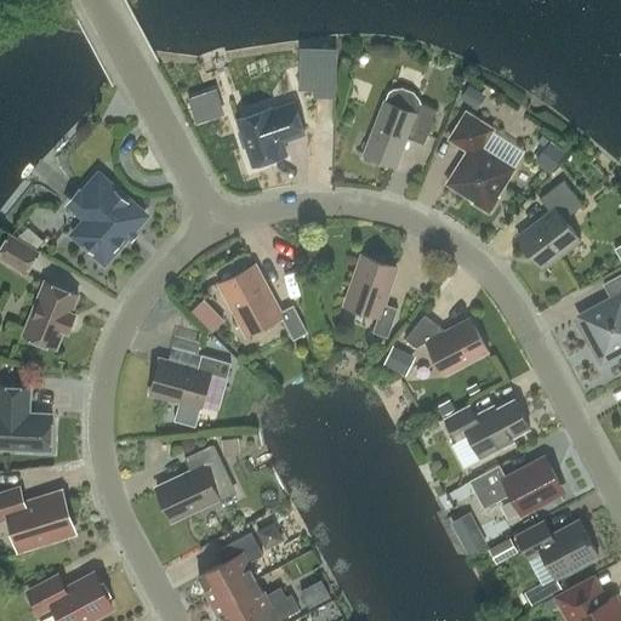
[(337,58),(315,58),(314,96),(336,96),(337,58)]
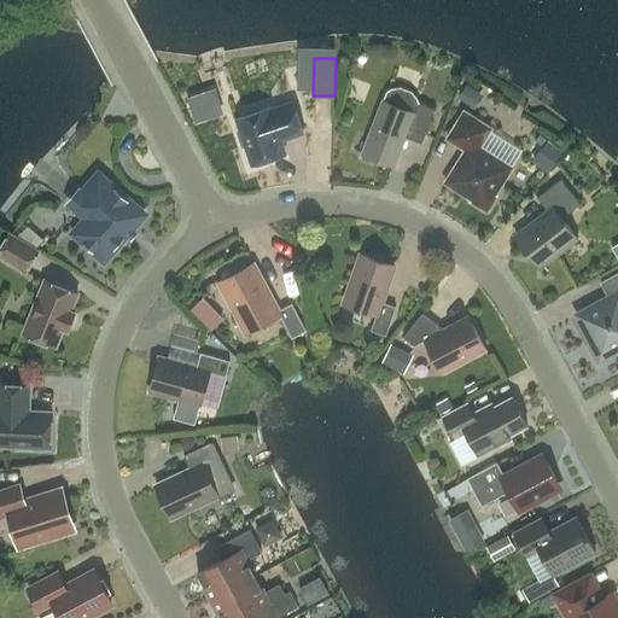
[(423,144),(435,111),(419,104),(417,99),(412,92),(401,88),(392,89),(386,92),(383,101),(362,153),(395,167),(406,138),(423,144)]
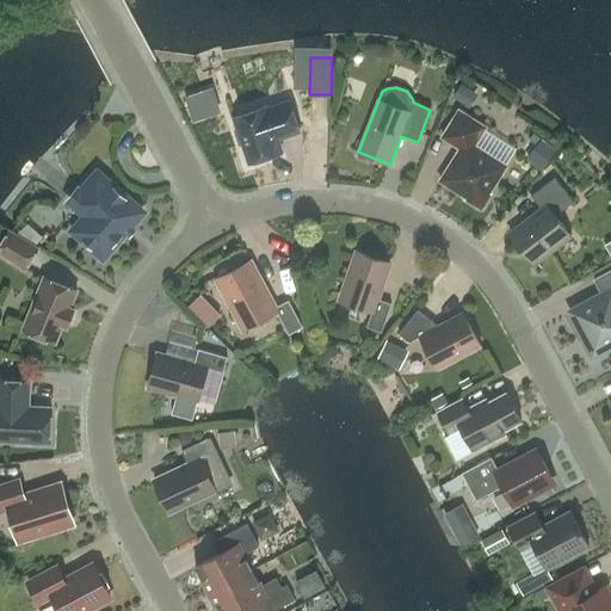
[(301,131),(290,102),(267,109),(266,106),(234,118),(250,164),(282,153),(278,140),(301,131)]
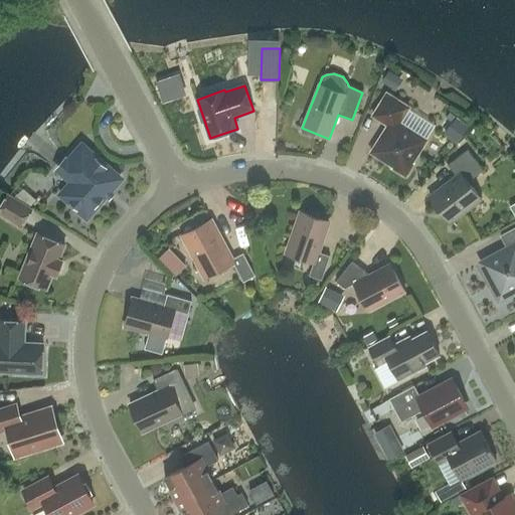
[(405,177),(414,163),(412,162),(426,140),(399,123),(409,108),(387,94),(373,116),(388,126),(371,153),(393,167),(392,168),(405,177)]
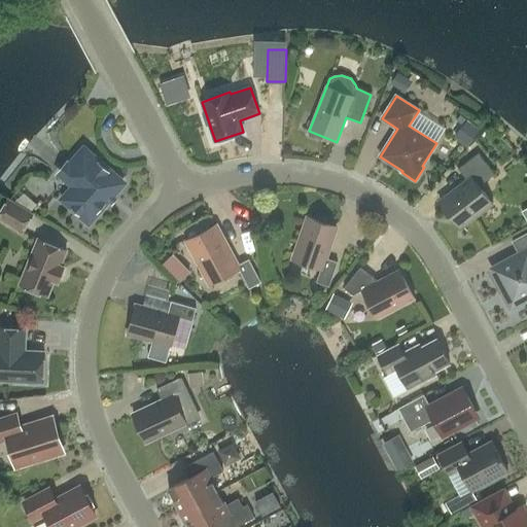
[(467,123),(461,136),(475,142),(481,129),(467,123)]
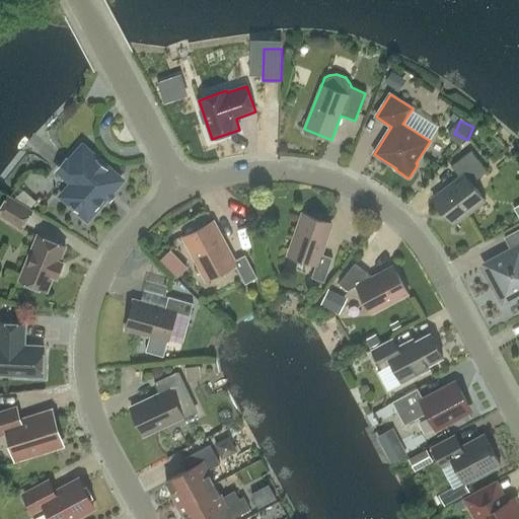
[(109,167),(98,158),(97,160),(83,147),(81,149),(79,148),(68,160),(70,162),(68,164),(75,170),(75,181),(63,197),(71,204),(69,206),(77,213),(79,211),(87,218),(96,209),(98,210),(105,201),(104,200),(121,180),(107,169),(109,167)]
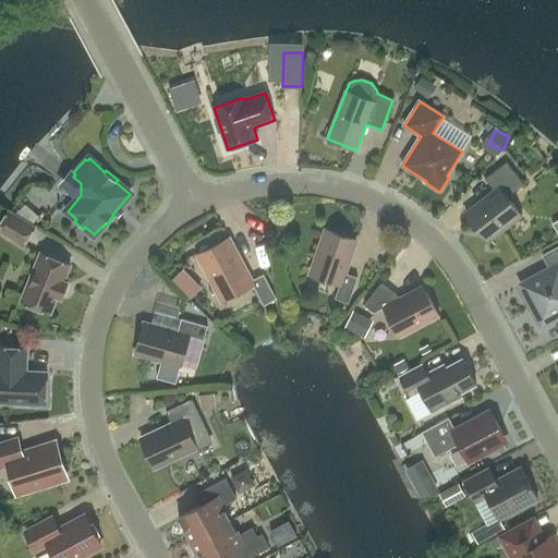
[(489,240),(521,216),(510,201),(511,194),(524,184),(507,162),(485,179),(495,192),(465,215),(482,235),(486,235),(489,240)]
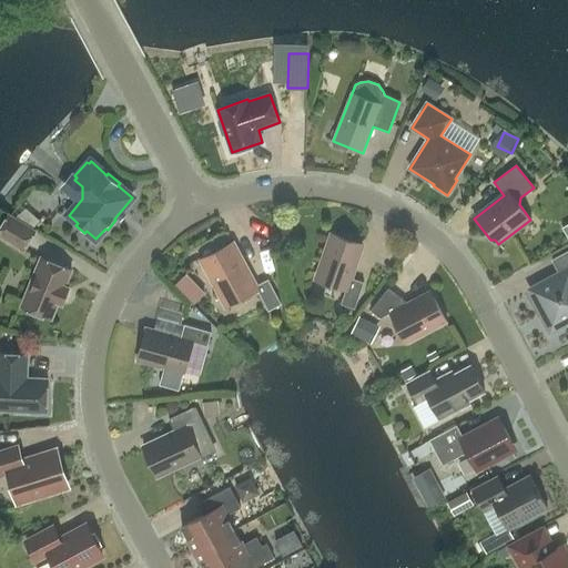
[(34,229),(11,214),(9,213),(0,227),(0,235),(26,252),(39,231),(34,229)]
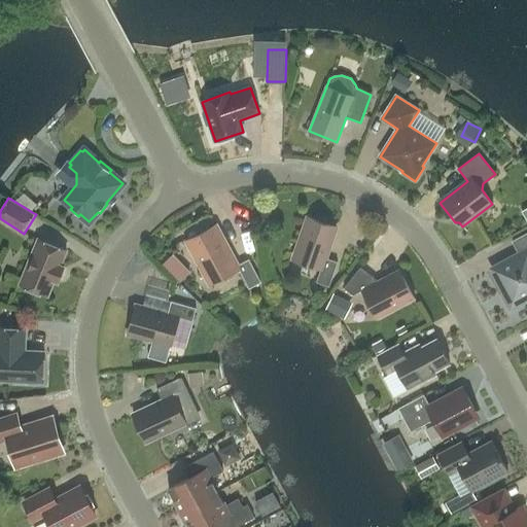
[(326,258),(336,232),(337,227),(308,217),(293,259),(321,269),(317,282),(329,286),(338,262),(326,258)]
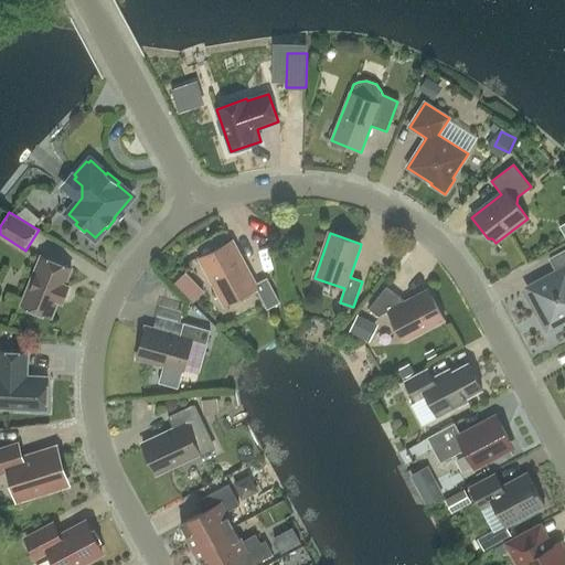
[(255,285),(236,248),(232,242),(201,259),(225,305),(256,288),(267,309),(280,302),(267,278),(255,285)]
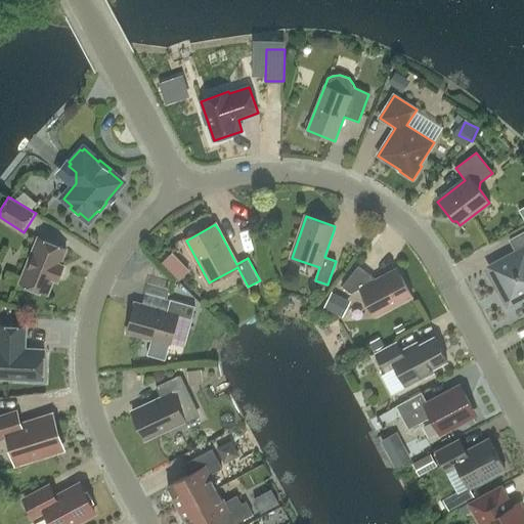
[(523,231),(510,239),(517,253),(489,267),(503,292),(500,293),(509,307),(523,299),(521,297),(523,295),(523,231)]
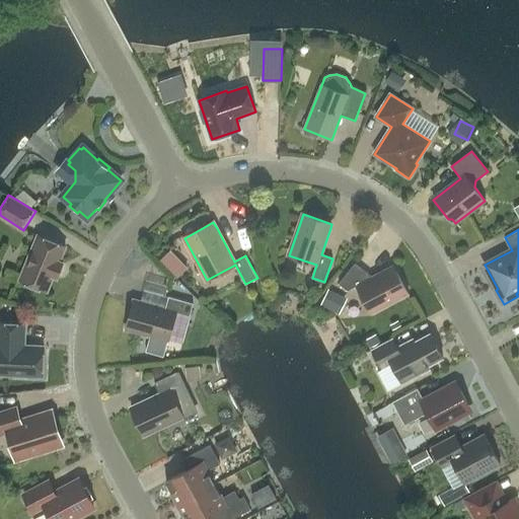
[(19,281),(48,292),(54,277),(57,278),(63,263),(60,262),(66,246),(38,235),(19,281)]
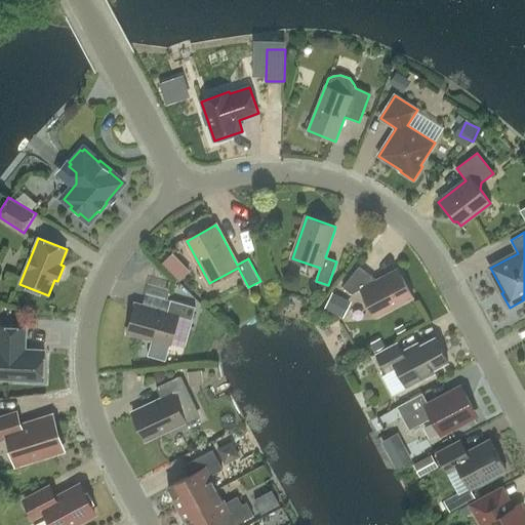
[(376,317),(413,297),(398,269),(376,280),(360,267),(342,287),(352,294),(361,289),(376,317)]
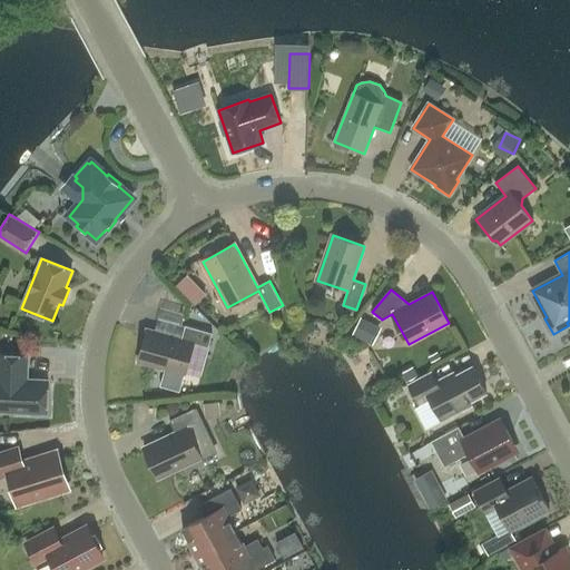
[(196,305),(204,297),(197,291),(189,298),(196,305)]
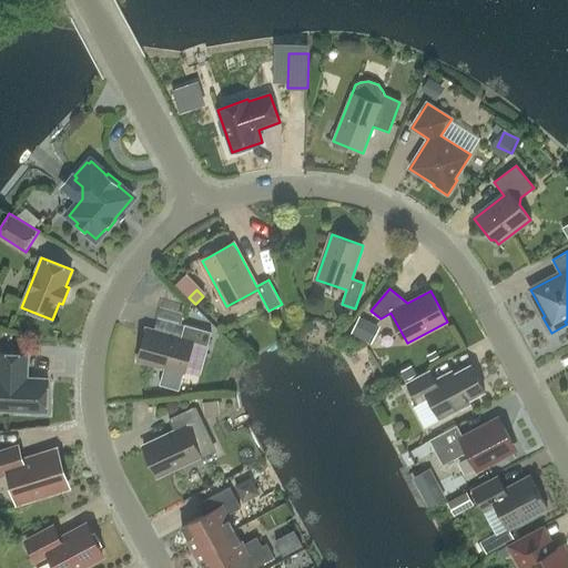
[(365,313),(356,331),(376,341),(385,323),(365,313)]
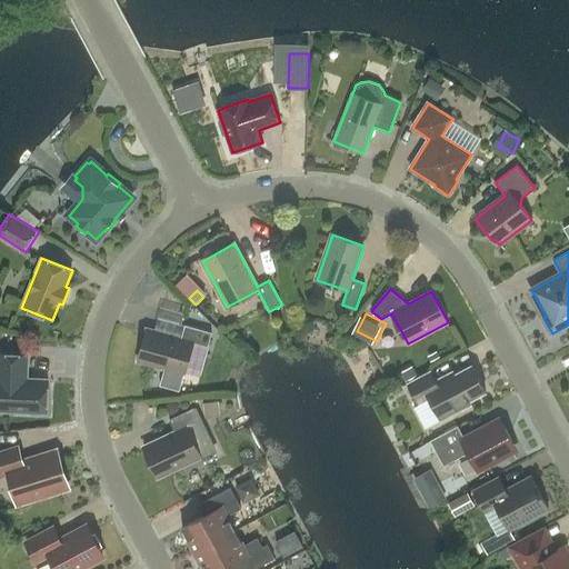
[(148,329),(139,361),(185,375),(193,343),(208,347),(212,333),(186,326),(181,339),(148,329)]
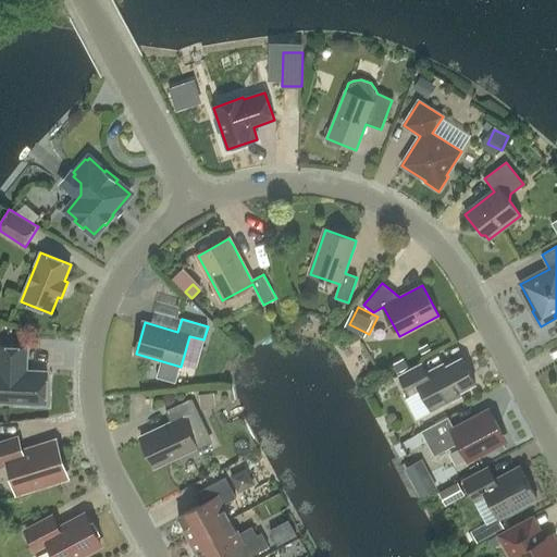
[(0,403),(31,404),(33,406),(39,407),(41,405),(46,405),(47,371),(26,371),(27,348),(0,346),(0,403)]
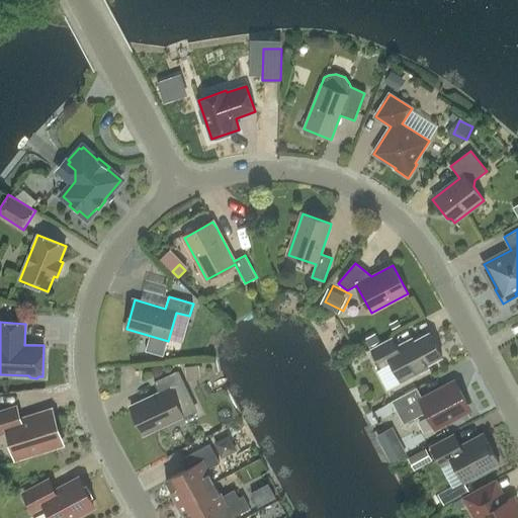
[(442,357),(429,333),(399,349),(393,338),(371,350),(381,368),(391,363),(402,382),(429,368),(428,365),(442,357)]
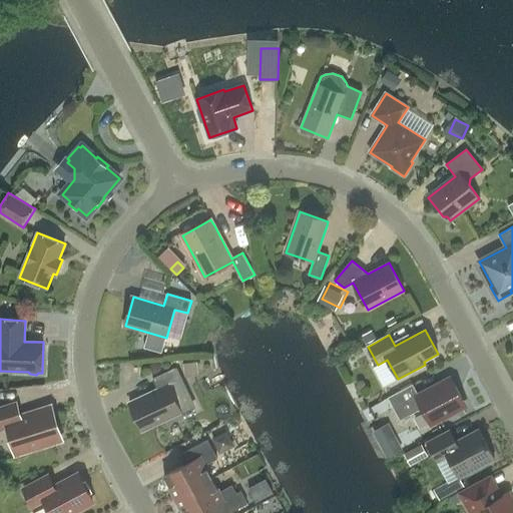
[(197,373),(196,363),(184,365),(185,374),(197,373)]
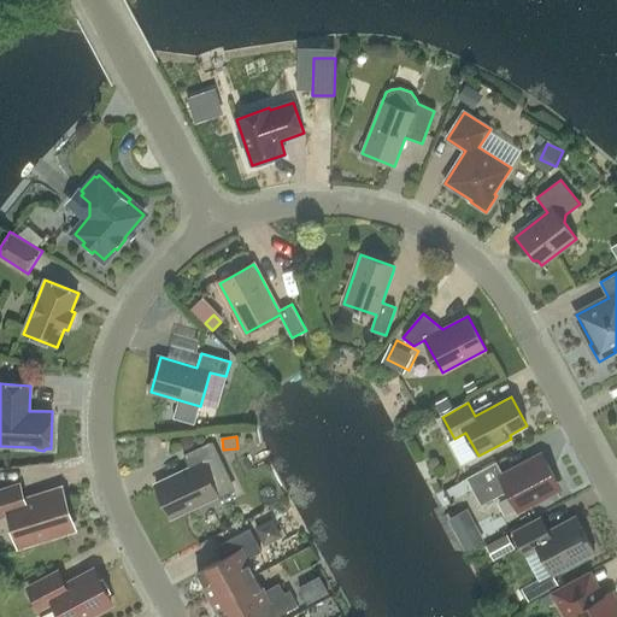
[(171,518),(218,497),(203,464),(218,457),(211,444),(184,456),(191,469),(156,486),(171,518)]
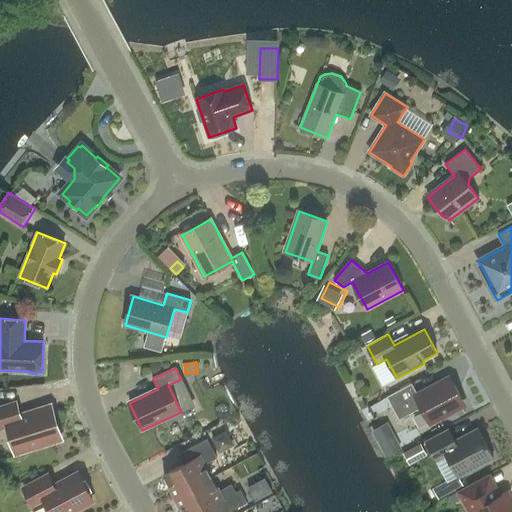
[(461,398),(450,377),(418,394),(412,384),(387,397),(399,420),(418,410),(423,412),(430,424),(462,407),(460,403),(461,398)]
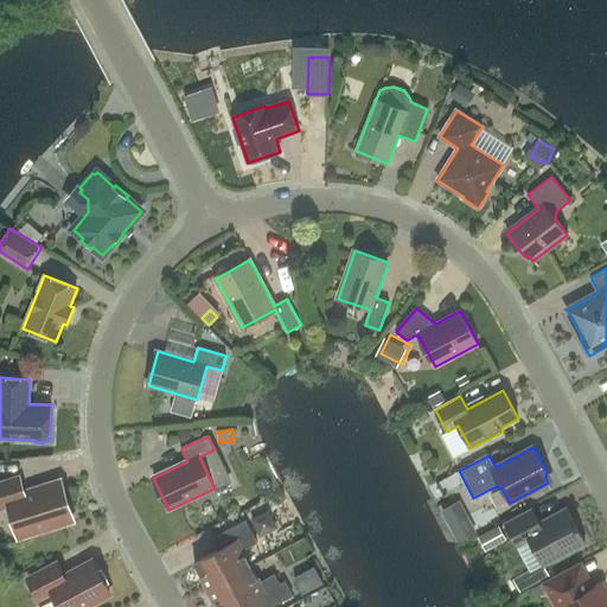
[(0,509),(10,506),(19,537),(68,522),(55,484),(24,493),(19,477),(0,483),(0,509)]
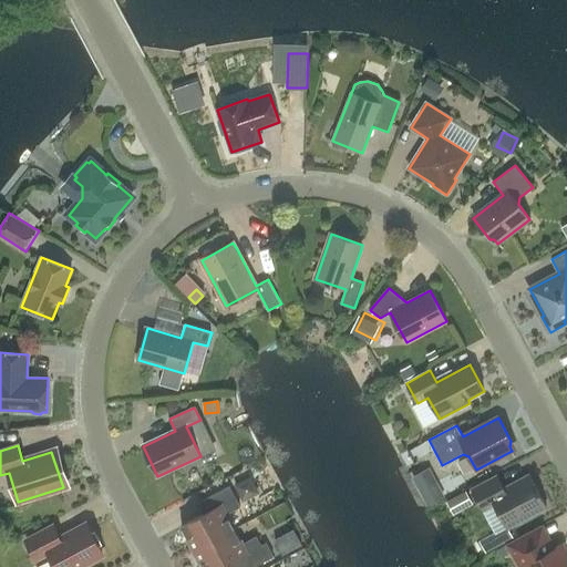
[(431,504),(449,495),(433,465),(415,474),(431,504)]
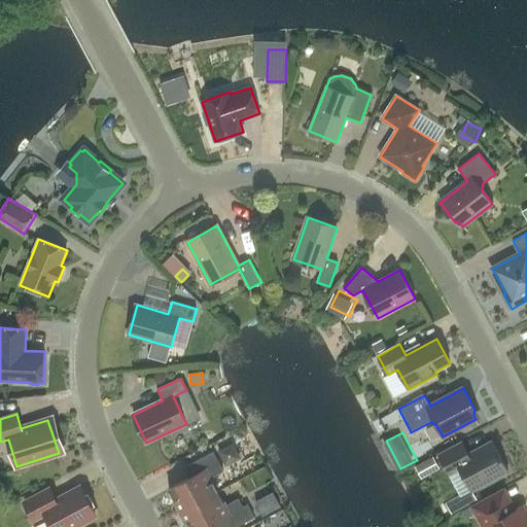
[(460,469),(471,491),(508,471),(492,442),(468,454),(462,443),(438,455),(449,475),(460,469)]
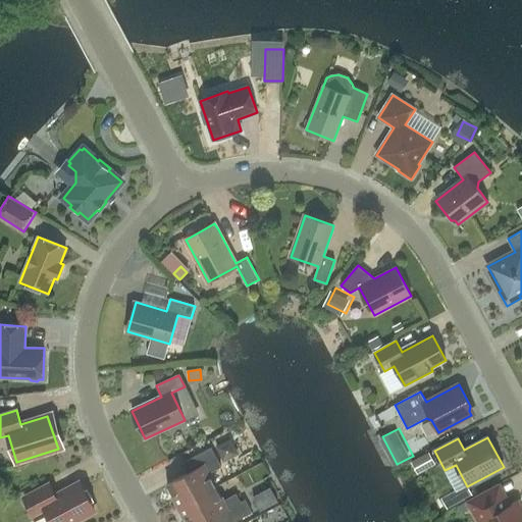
[(179,508),(216,487),(208,474),(221,467),(211,448),(187,461),(193,471),(167,485),(179,508)]
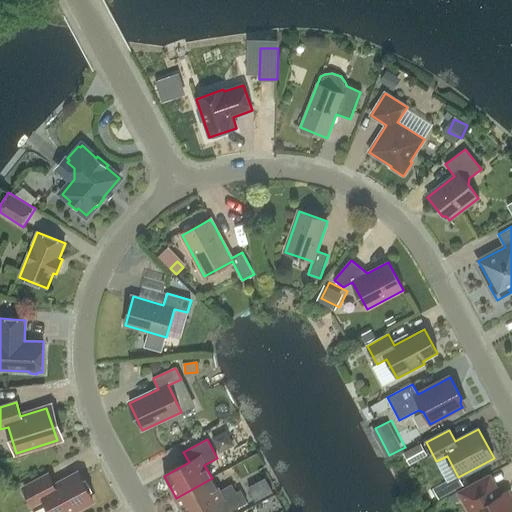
[(427,456),(421,445),(403,453),(409,465),(427,456)]
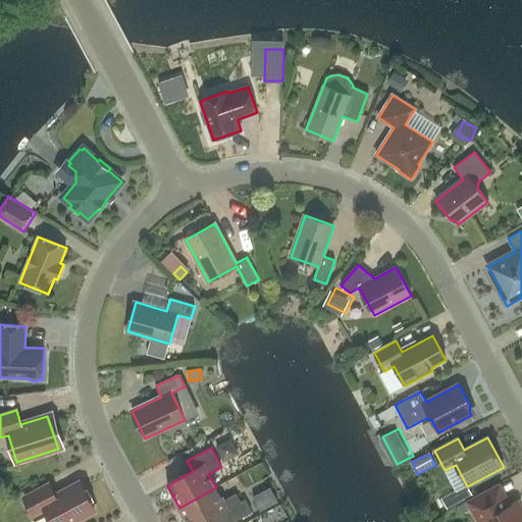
[(53,521),(73,521),(95,511),(80,483),(54,497),(48,485),(24,498),(35,515),(46,509),(53,521)]
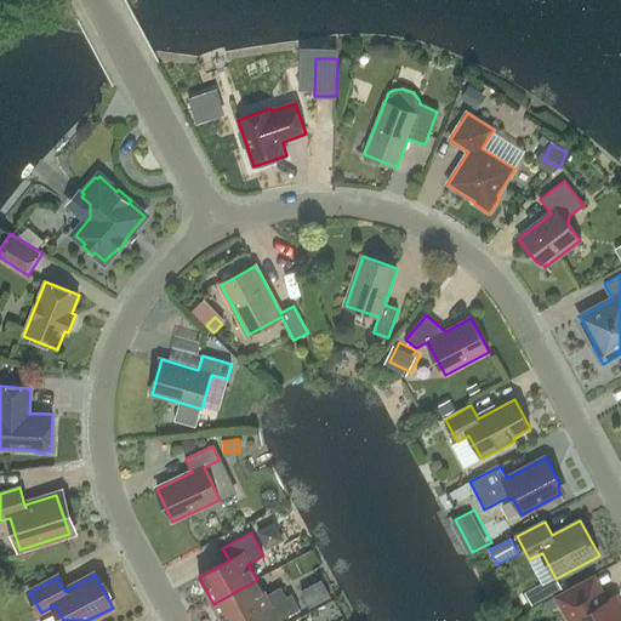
[(573,620),(584,616),(585,620),(620,620),(620,603),(616,596),(608,600),(594,577),(557,597),(569,620),(573,620)]
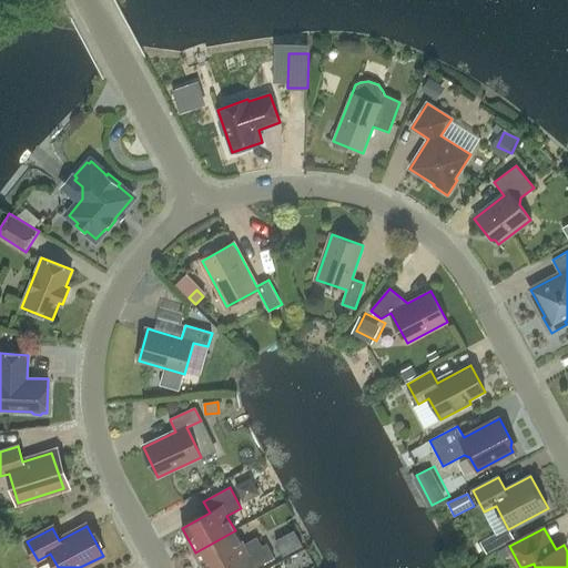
[(195,553),(203,567),(224,567),(235,563),(239,567),(255,567),(274,558),(267,545),(262,547),(257,538),(243,546),(235,530),(195,553)]
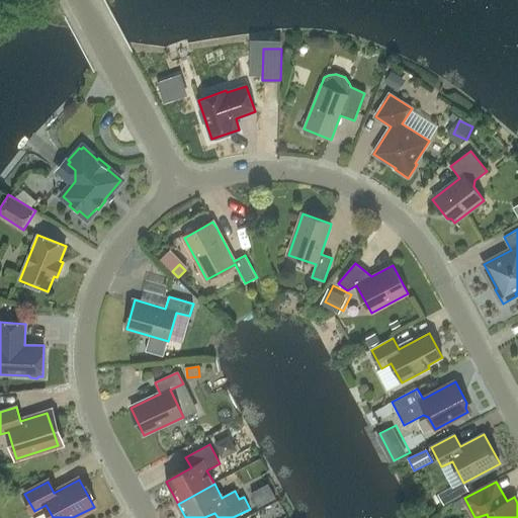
[(465,507),(461,500),(454,504),(458,511),(465,507)]
